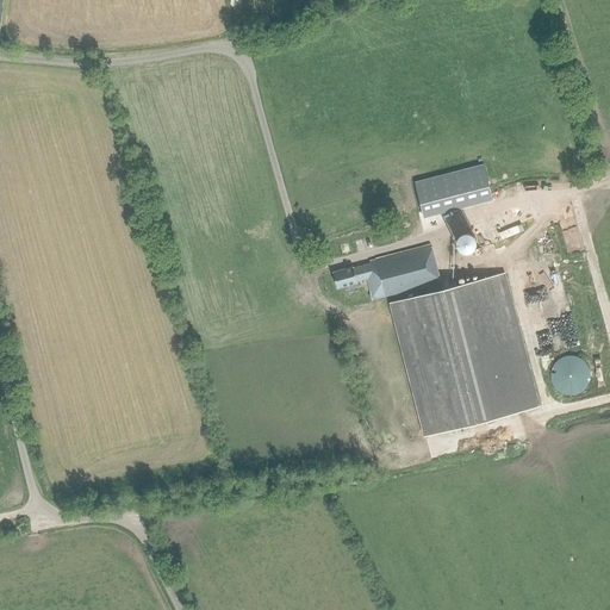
[(267,17),(259,19),(261,27),(269,25),(267,17)]
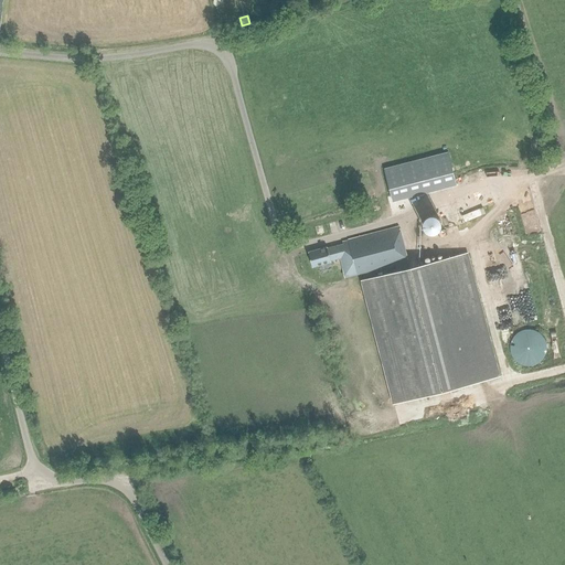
[(448,152),(384,169),(392,201),(457,184),(448,152)]
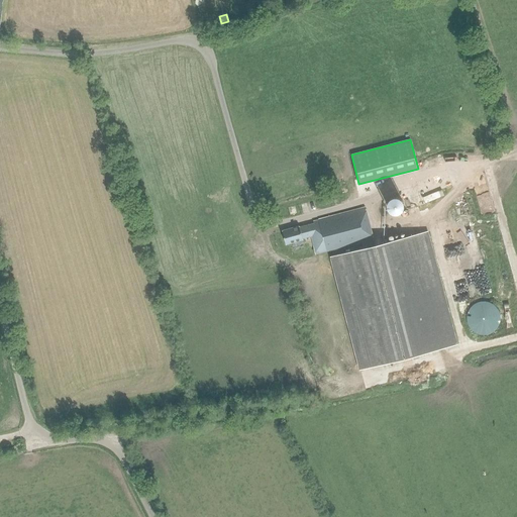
[(354,174),(348,176),(352,192),(358,190),(354,174)]
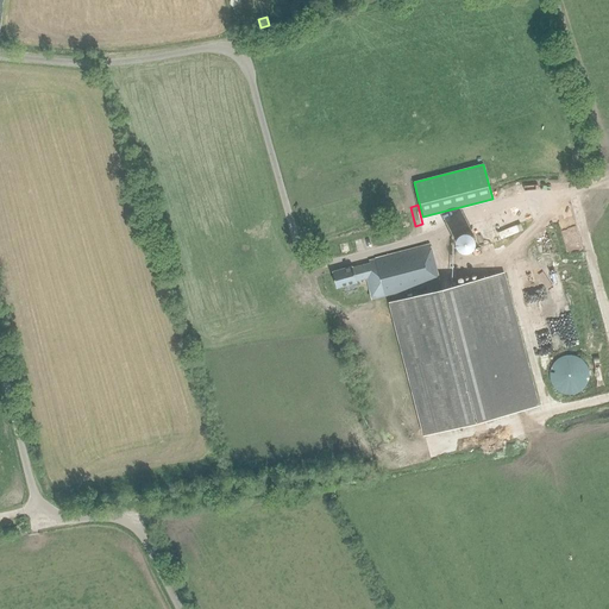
[(460,250),(462,250),(463,251),(464,251),(465,251),(466,251),(468,251),(469,250),(470,250),(471,249),(472,248),(473,246),(475,245),(475,244),(475,243),(476,242),(476,240),(476,239),(475,238),(475,237),(473,236),(472,234),(472,233),(471,232),(470,232),(469,231),(466,231),(465,231),(464,231),(463,231),(462,232),(460,232),(459,233),(458,233),(457,234),(457,236),(456,237),(456,239),(456,240),(456,242),(456,243),(456,244),(456,245),(457,246),(458,248),(459,249),(460,250)]
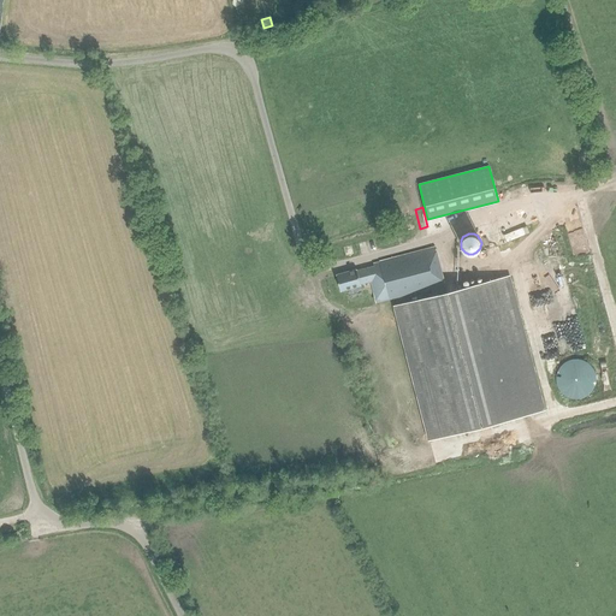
[(356,270),(336,276),(341,292),(361,286),(361,285),(371,283),(375,303),(426,290),(431,296),(400,304),(434,439),(549,409),(513,274),(446,292),(434,248),(373,264),(374,266),(356,271),(356,270)]
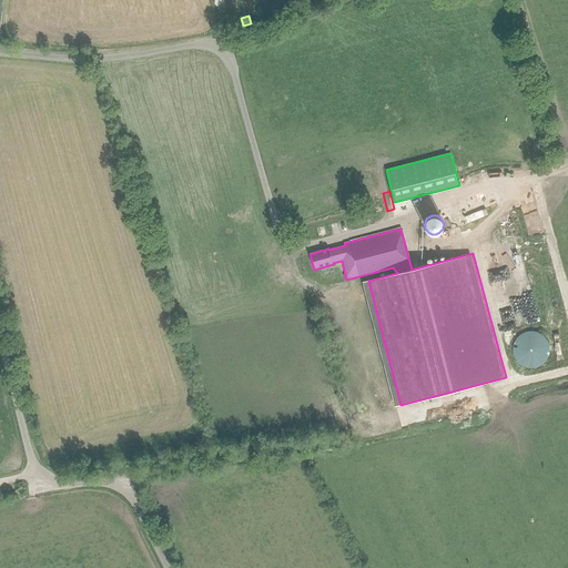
[(531,367),(535,367),(538,366),(541,365),(544,363),(546,359),(548,356),(549,353),(549,350),(549,346),(548,343),(547,341),(545,337),(541,335),(539,333),(535,332),(531,332),(528,332),(525,333),(521,335),(519,337),(516,341),(515,343),(514,346),(514,350),(514,353),(515,356),(516,358),(519,362),(521,364),(525,366),(528,367),(531,367)]
